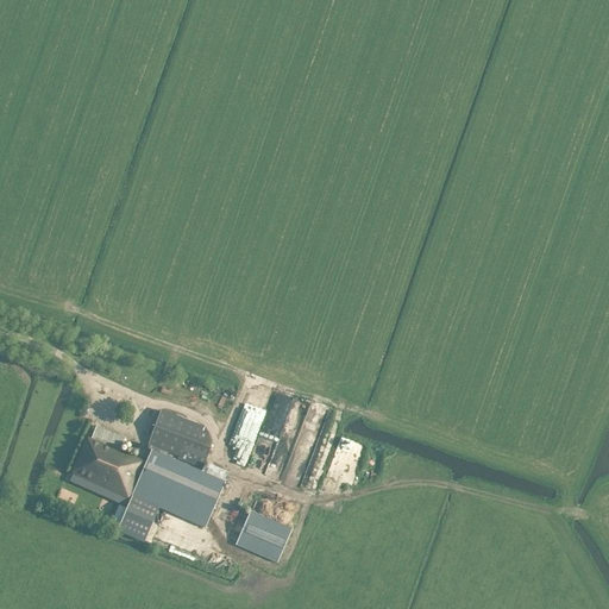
[(284,406),(290,390),(281,387),(275,401),(284,406)]
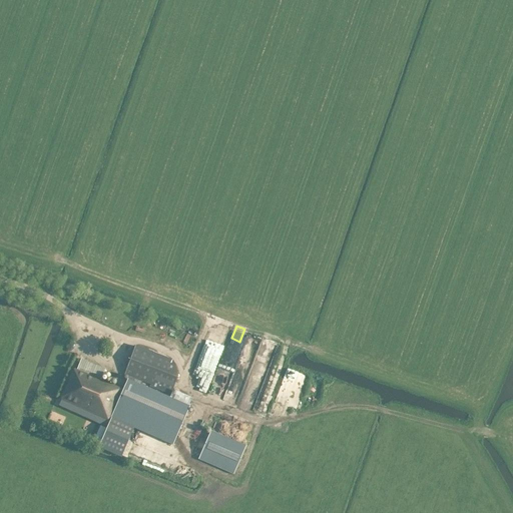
[(273,337),(265,352),(272,355),(280,340),(273,337)]
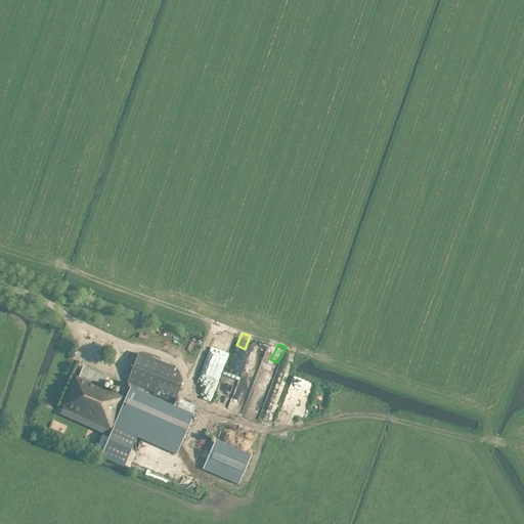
[(132,384),(145,389),(154,392),(153,394),(174,402),(180,386),(181,383),(179,374),(176,367),(137,352),(127,382),(132,384)]
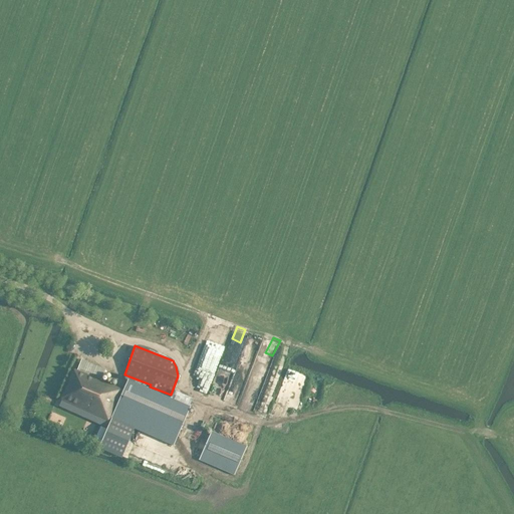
[(266,360),(255,358),(253,371),(265,372),(266,360)]
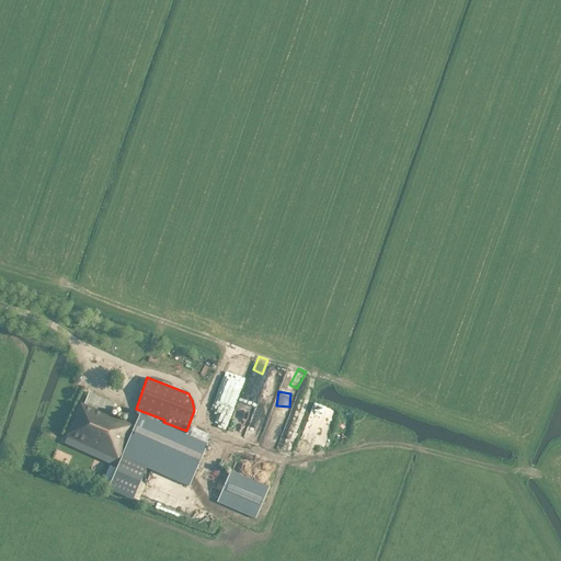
[(113,405),(114,403),(88,392),(83,404),(80,403),(66,436),(117,458),(118,455),(122,456),(135,426),(114,418),(118,408),(113,405)]
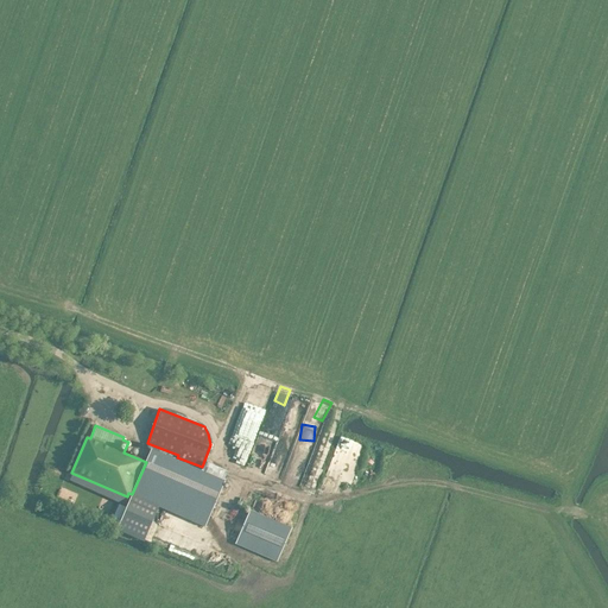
[(166,456),(169,451),(153,445),(146,462),(132,494),(158,506),(204,525),(223,481),(166,456)]
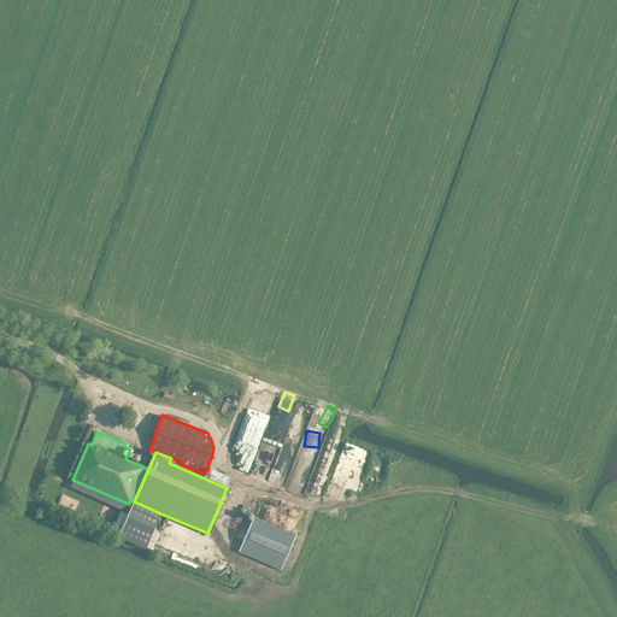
[(287,497),(285,501),(300,509),(303,504),(287,497)]
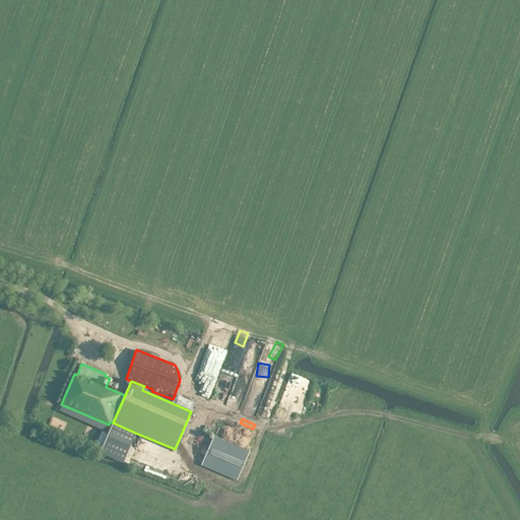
[(200,465),(237,480),(250,451),(213,435),(200,465)]
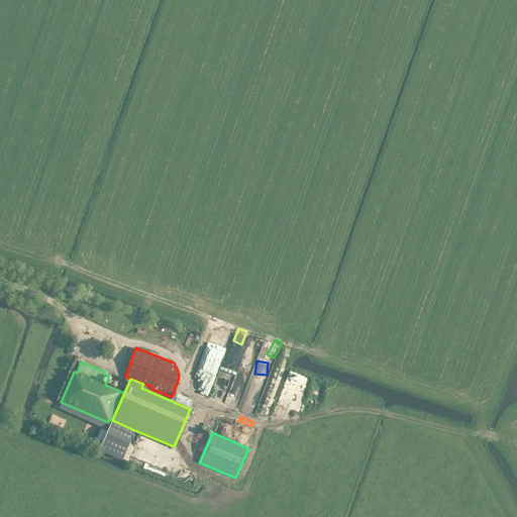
[(146,450),(143,458),(162,466),(165,457),(146,450)]
